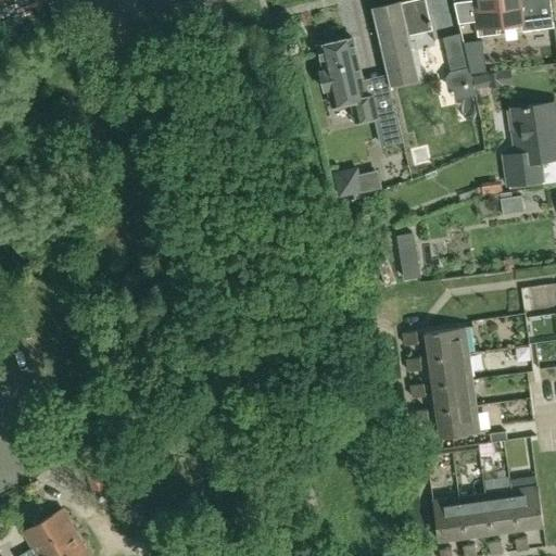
[(408,35),(432,29),(425,0),(407,0),(371,9),(377,33),(383,62),(390,86),(418,79),(408,35)]
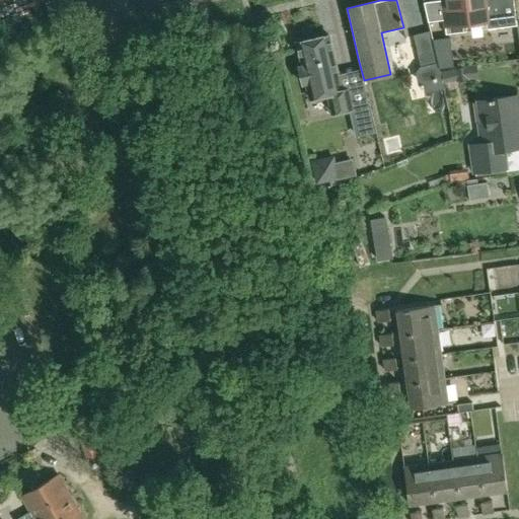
[(446,0),(446,1),(450,0),(451,8),(443,9),(445,34),(466,32),(465,24),(486,22),(487,29),(516,26),(513,0),(446,0)]
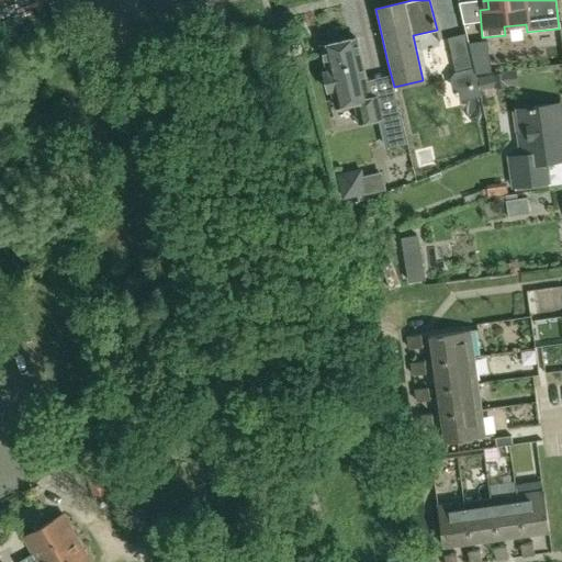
[(481,97),(474,68),(465,34),(448,38),(456,72),(454,72),(450,80),(451,88),(458,91),(460,101),(481,97)]
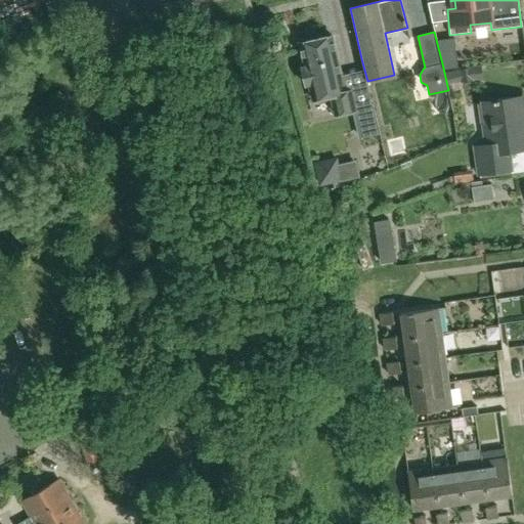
[(335,115),(354,111),(350,91),(344,92),(332,36),(300,43),(305,67),(301,68),(305,84),(309,84),(312,100),(331,96),(335,115)]
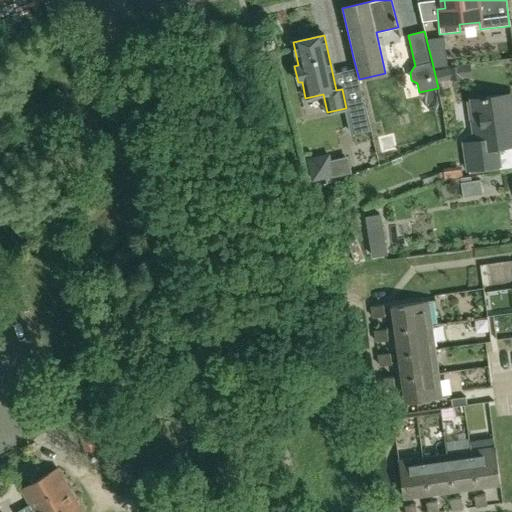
[(447,66),(446,56),(431,58),(432,62),(433,68),(447,66)]
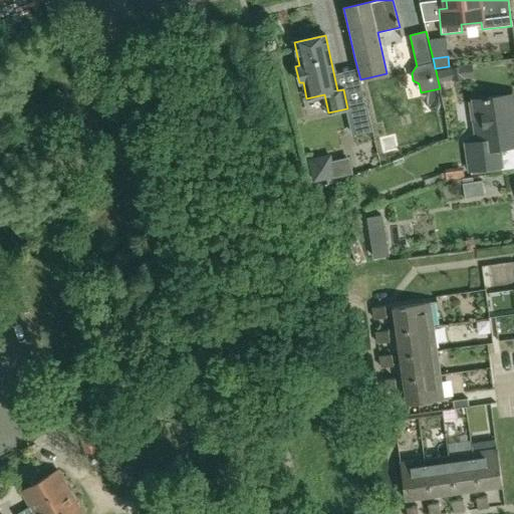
[(502,167),(499,149),(513,146),(513,106),(513,95),(473,100),(479,145),(465,147),(468,171),(502,167)]
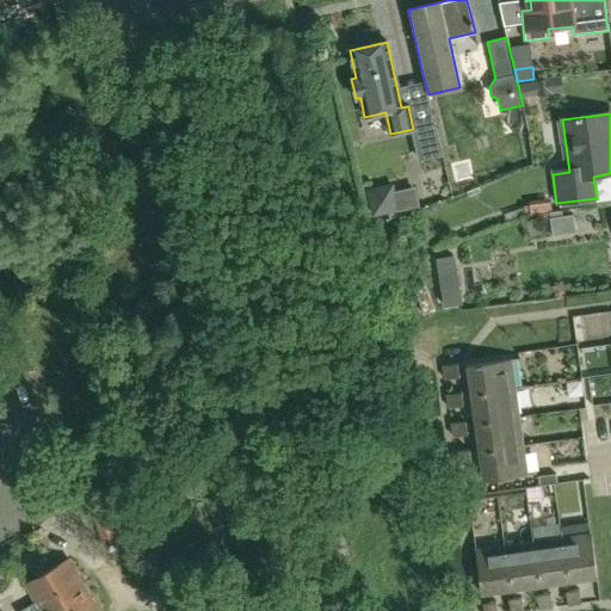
[(366,193),(372,215),(418,204),(412,181),(366,193)]
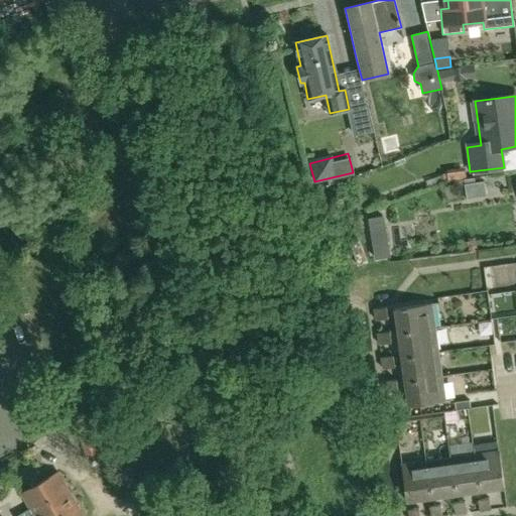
[(382,215),(368,216),(371,253),(386,251),(382,215)]
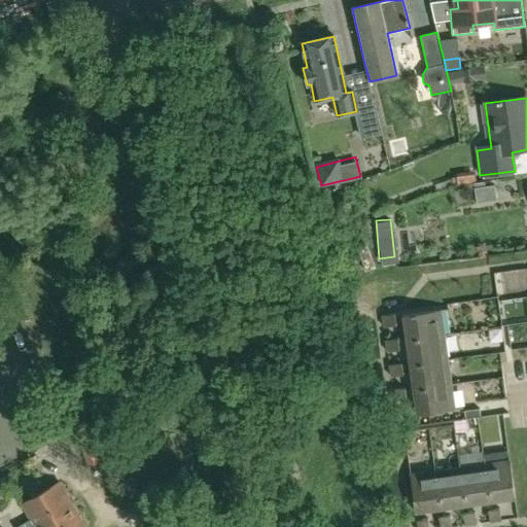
[(357,248),(365,272),(375,268),(367,245),(357,248)]
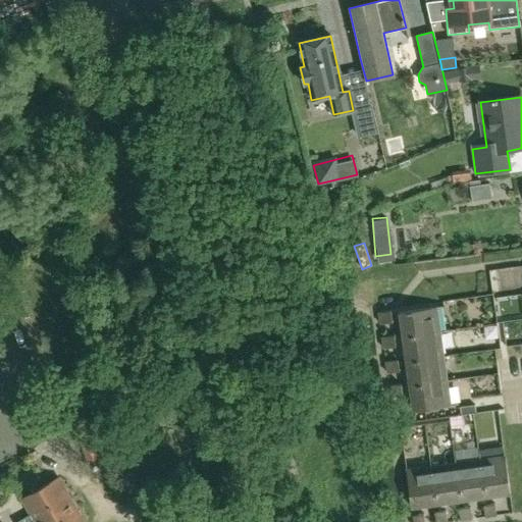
[(402,337),(439,332),(435,308),(399,313),(402,337)]
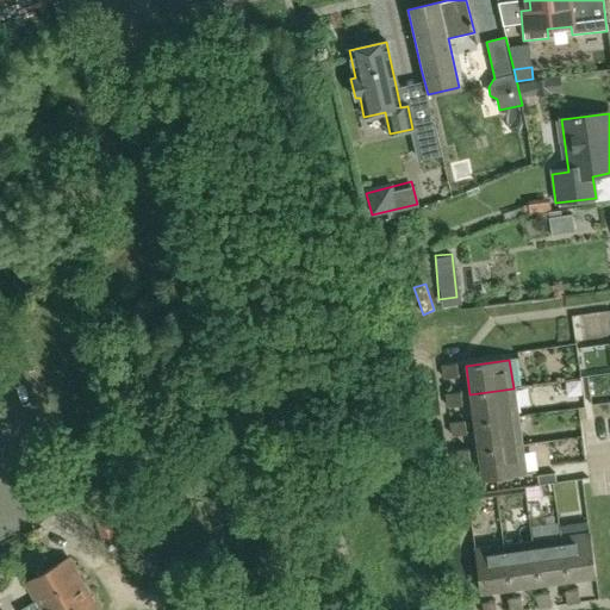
[(459,378),(456,363),(442,366),(443,379),(459,378)]
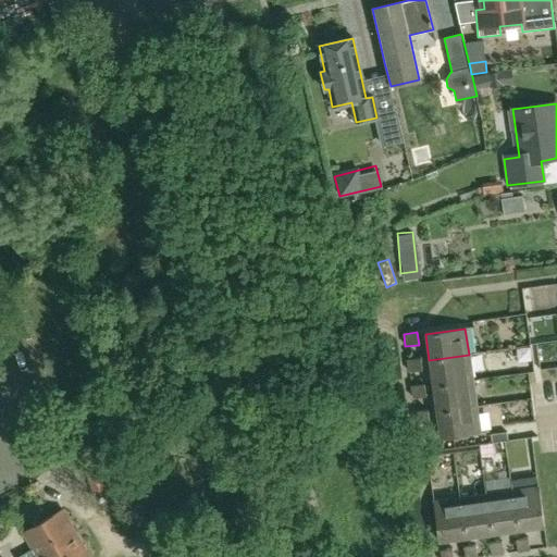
[(472,381),(469,355),(429,360),(432,386),(472,381)]
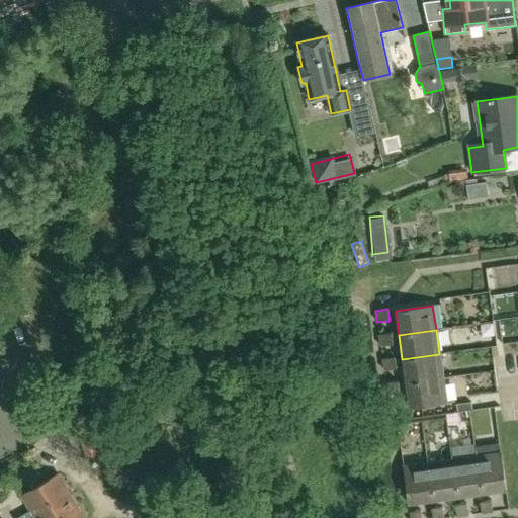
[(393,344),(391,333),(378,334),(380,346),(393,344)]
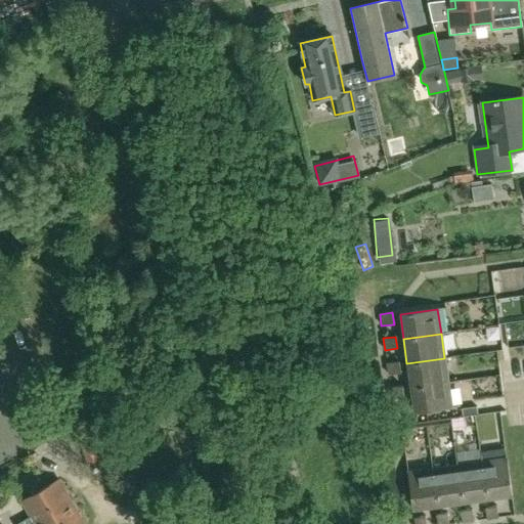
[(444,358),(406,363),(410,388),(447,383),(444,358)]
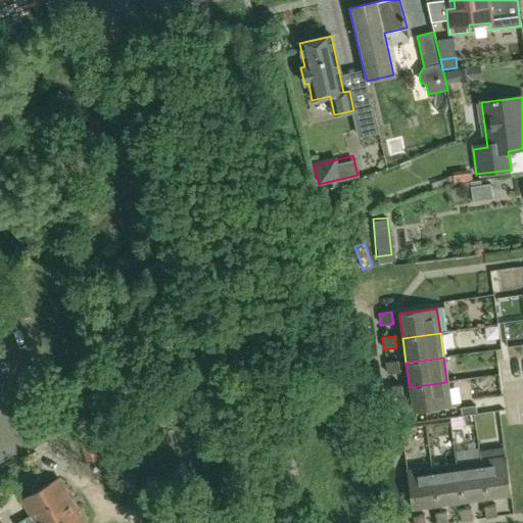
[(399,372),(397,361),(386,362),(387,374),(399,372)]
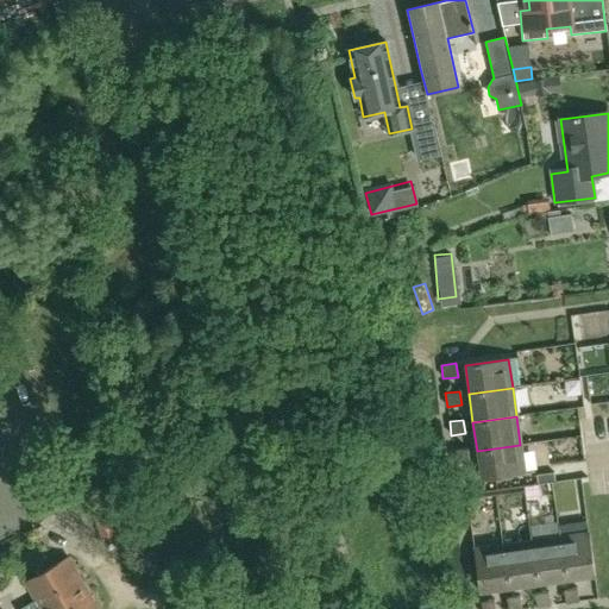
[(523,473),(520,445),(477,451),(481,479),(523,473)]
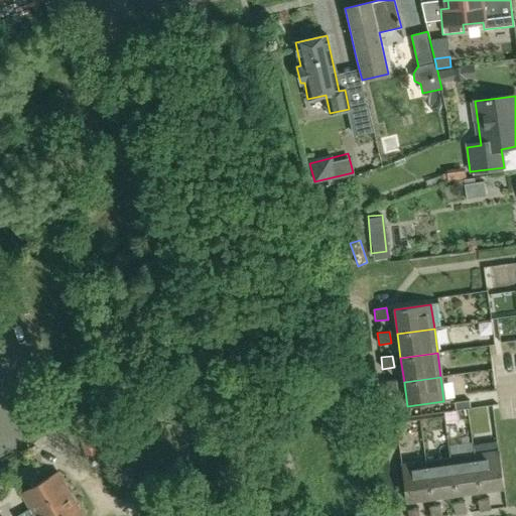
[(397,392),(395,380),(384,381),(386,393),(397,392)]
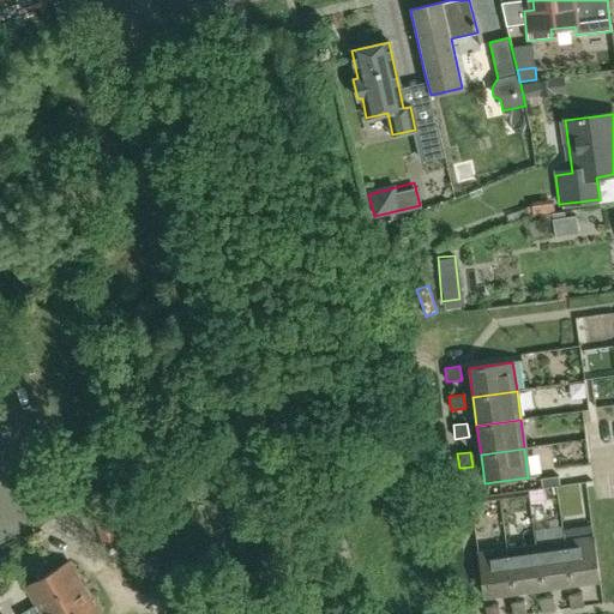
[(107,511),(95,515),(104,541),(116,536),(107,511)]
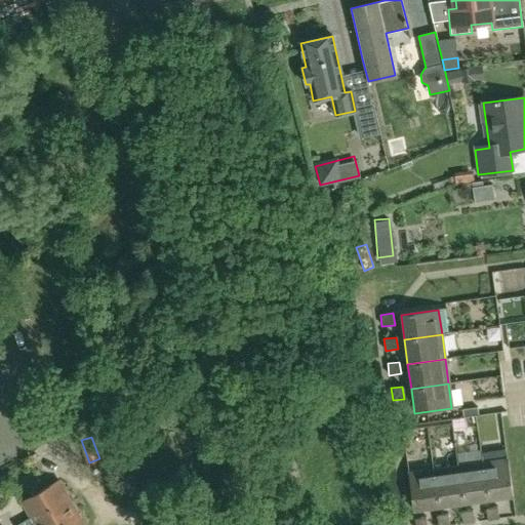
[(457,466),(462,503),(487,500),(482,462),(479,462),(478,457),(463,459),(462,456),(455,457),(457,466)]
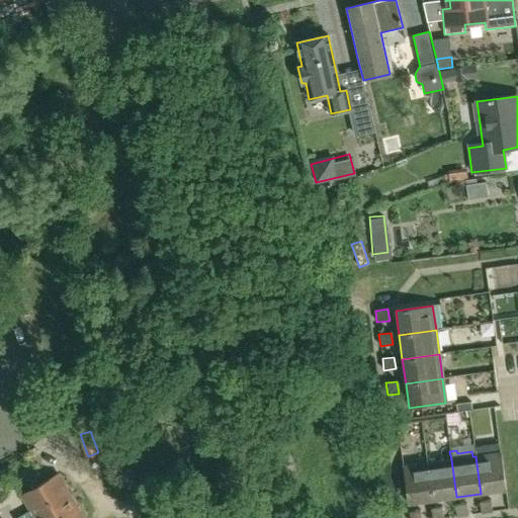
[(476,456),(481,494),(505,490),(500,453),(476,456)]
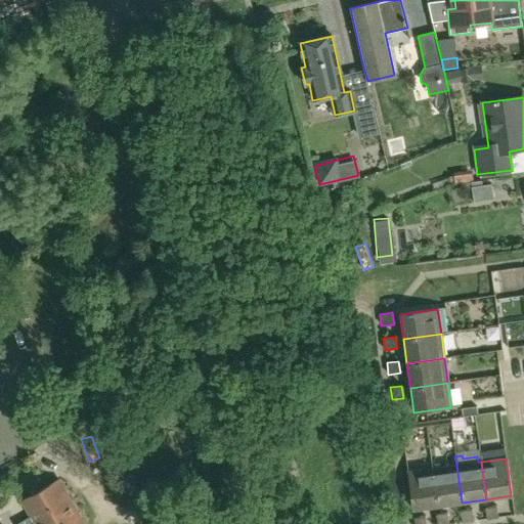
[(462,503),(456,465),(432,469),(437,506),(462,503)]
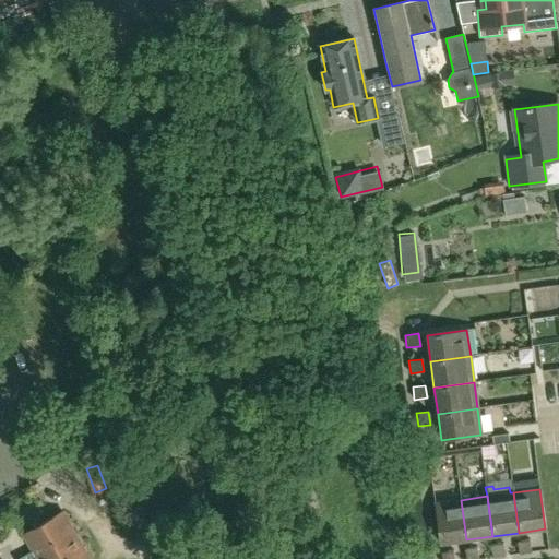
[(466,539),(461,500),(433,503),(439,544),(466,539)]
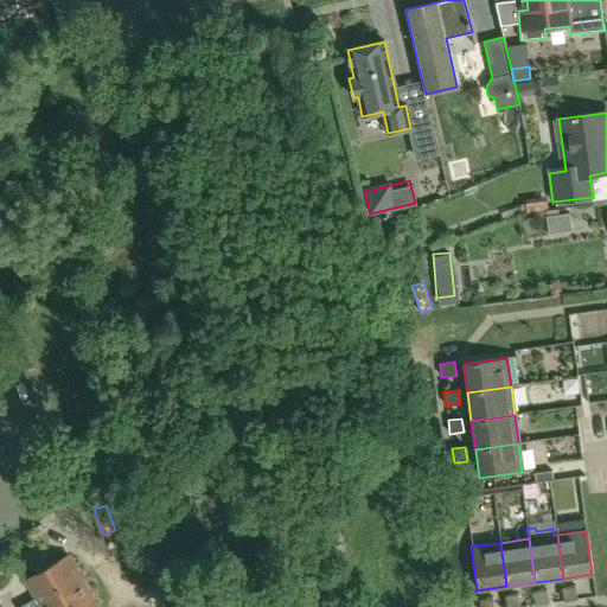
[(39,606),(83,582),(68,555),(25,579),(36,599),(20,606),(39,606)]
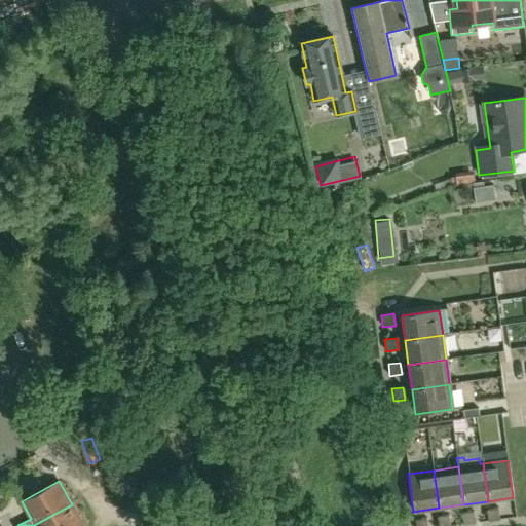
[(84,525),(72,504),(34,525),(84,525)]
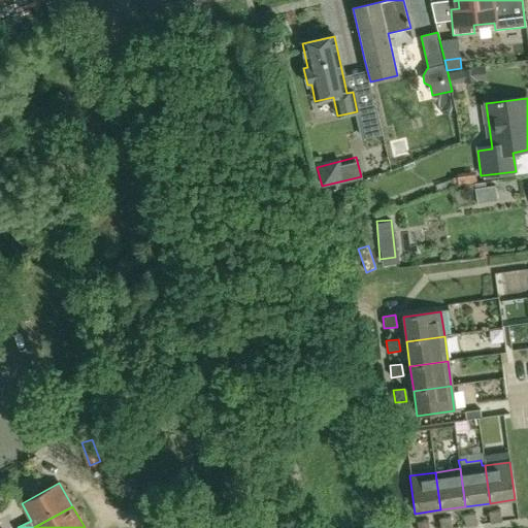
[(489,513),(491,524),(501,523),(499,510),(489,513)]
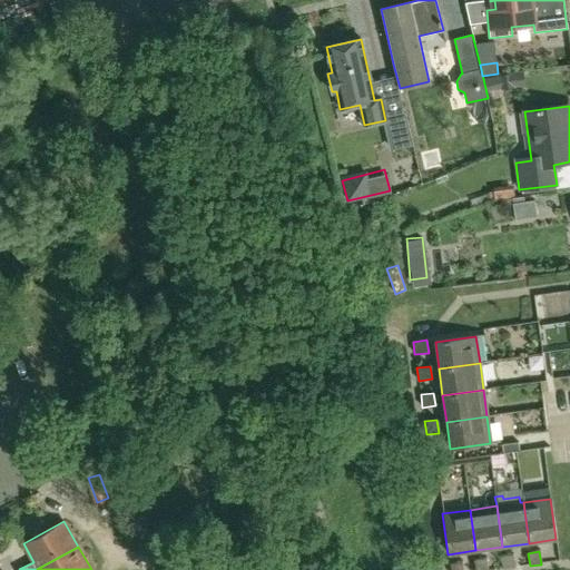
[(500,557),(502,569),(516,568),(513,554),(500,557)]
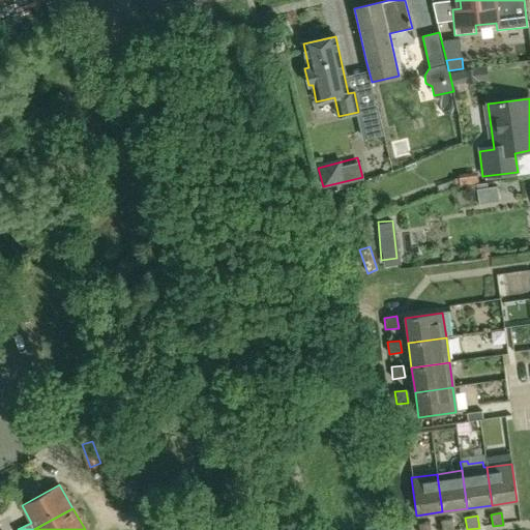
[(441,521),(441,529),(452,529),(452,520),(441,521)]
